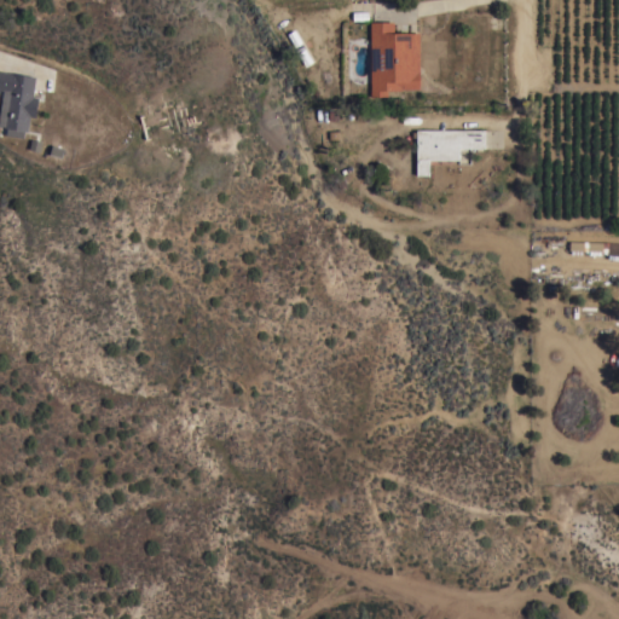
[(393,21),(393,32),(418,32),(418,87),(401,88),(401,90),(385,90),(385,94),(370,94),(370,21),(393,21)]
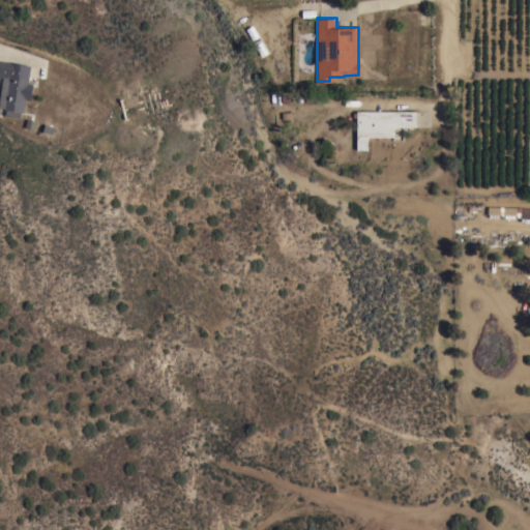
[(261,40),(255,45),(245,28),(252,25),(261,40)]
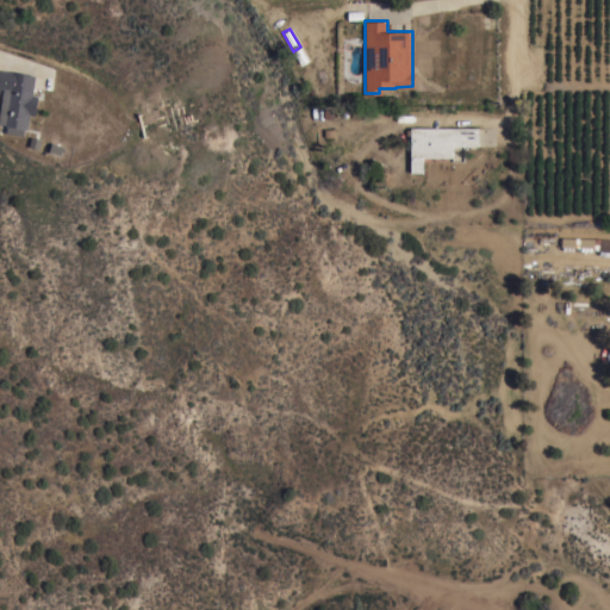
[(0,69),(35,75),(32,94),(38,95),(35,114),(29,114),(27,129),(24,128),(23,135),(6,132),(7,125),(4,125),(4,124),(0,123),(0,105),(2,88),(0,87),(0,69)]
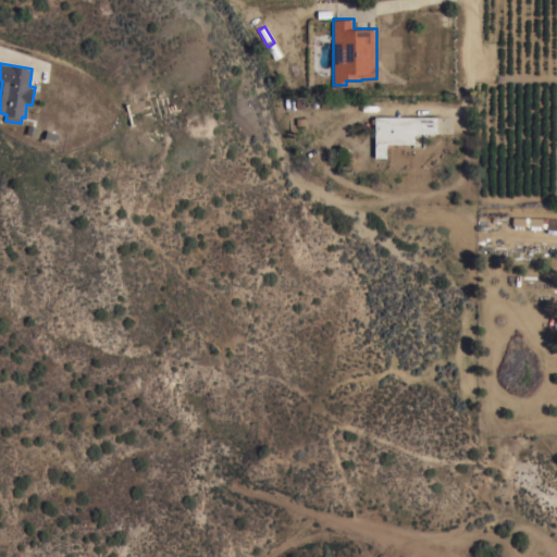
[(435,133),(412,133),(412,143),(385,143),(385,157),(374,157),(374,115),(435,115),(435,133)]
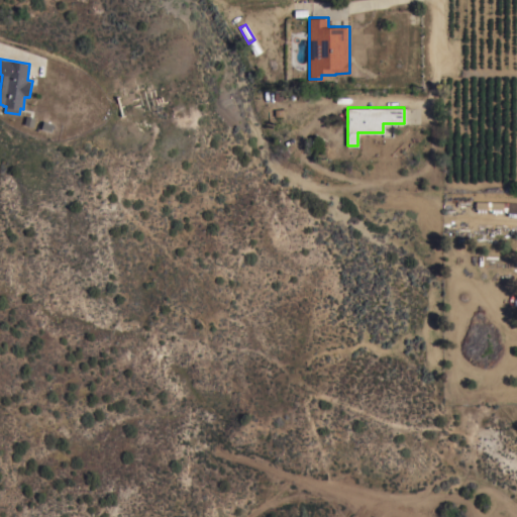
[(516,216),(507,215),(507,213),(502,209),(502,212),(491,212),(491,209),(486,209),(486,212),(477,211),(477,208),(475,208),(475,201),(508,202),(516,202),(516,216)]
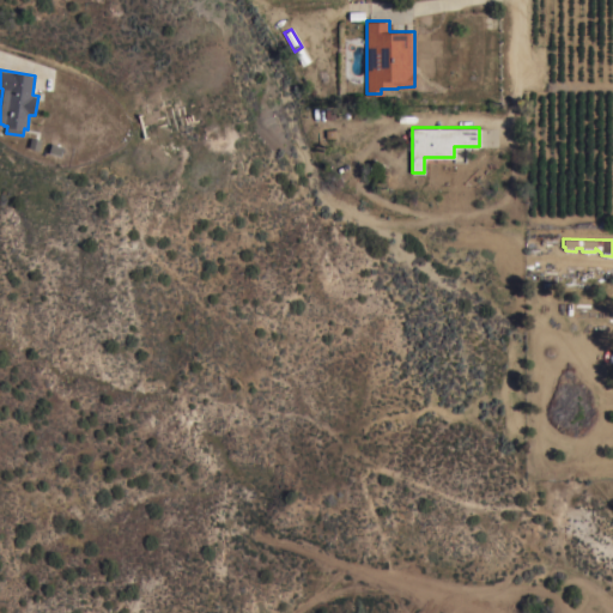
All buildings are outlined.
